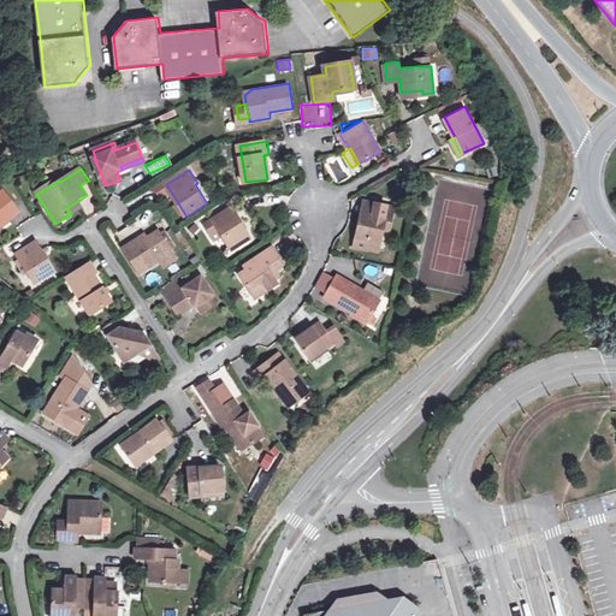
[(6,190),(0,194),(0,229),(23,212),(6,190)]
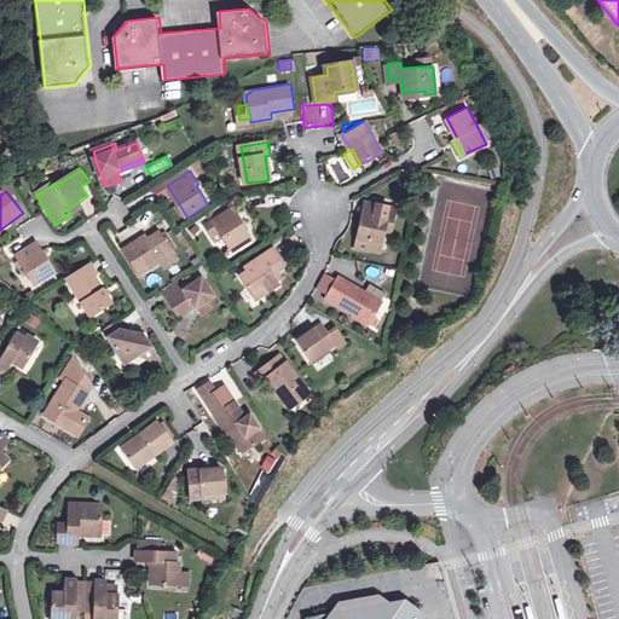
[(68,209),(71,215),(82,209),(79,202),(68,209)]
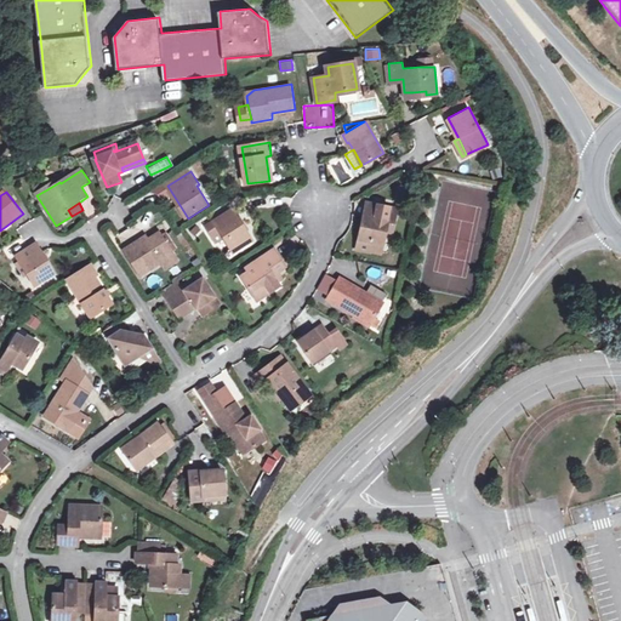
[(371,217),(365,216),(360,240),(375,243),(383,245),(389,222),(396,222),(398,210),(375,205),(371,217)]
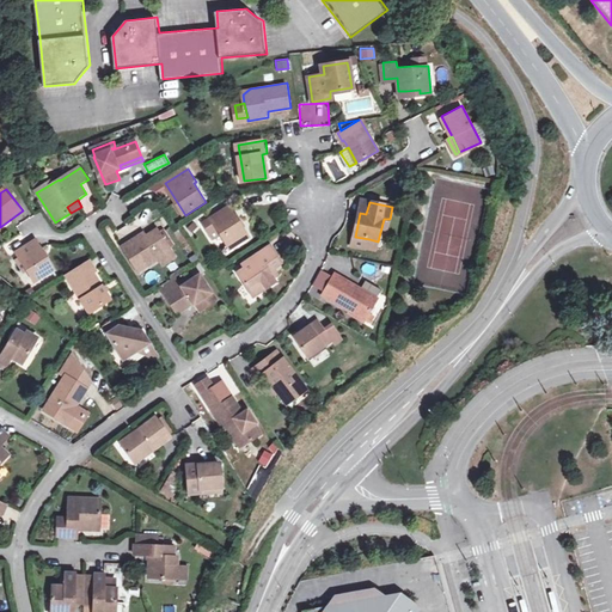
[(216,240),(224,237),(233,250),(252,238),(232,208),(207,226),(216,240)]
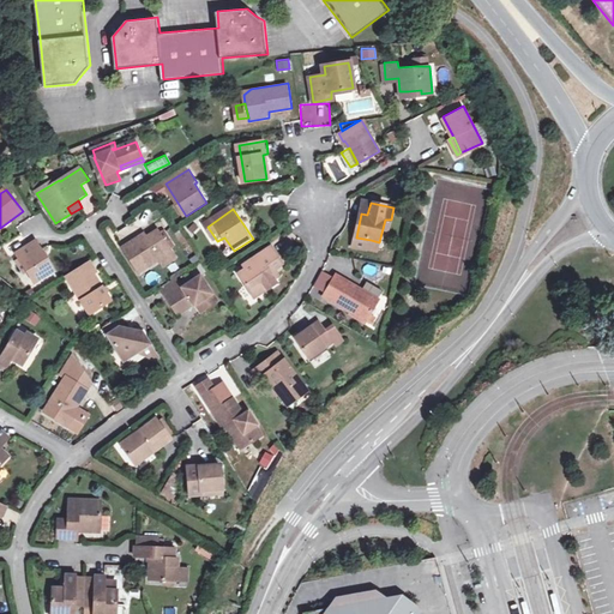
[(143,241),(140,238),(126,247),(142,272),(175,251),(174,250),(169,244),(162,233),(161,229),(150,236),(143,241)]
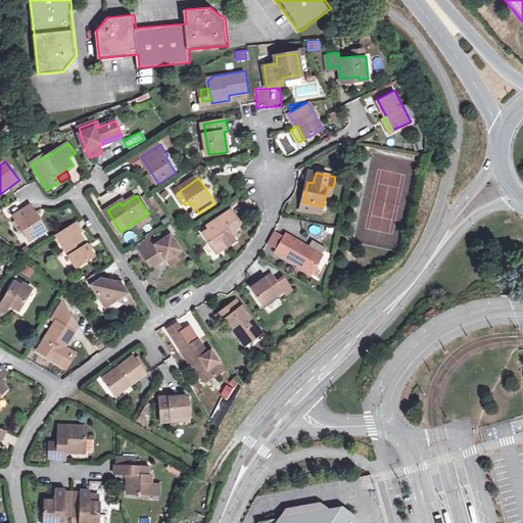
[(143,195),(138,198),(144,207),(148,204),(143,195)]
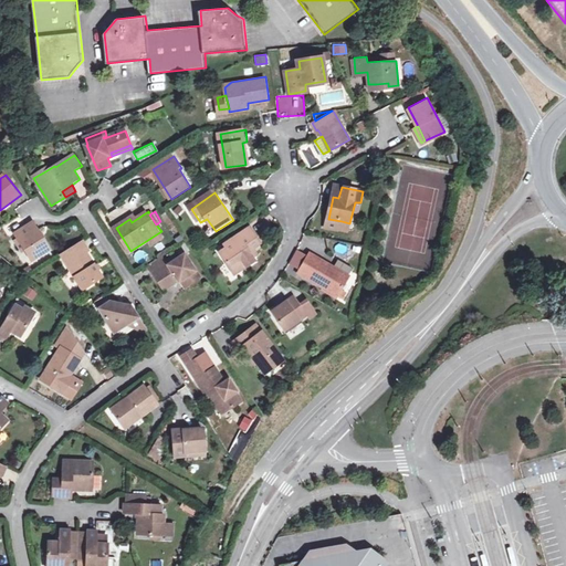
[(349,223),(342,221),(341,229),(348,231),(349,223)]
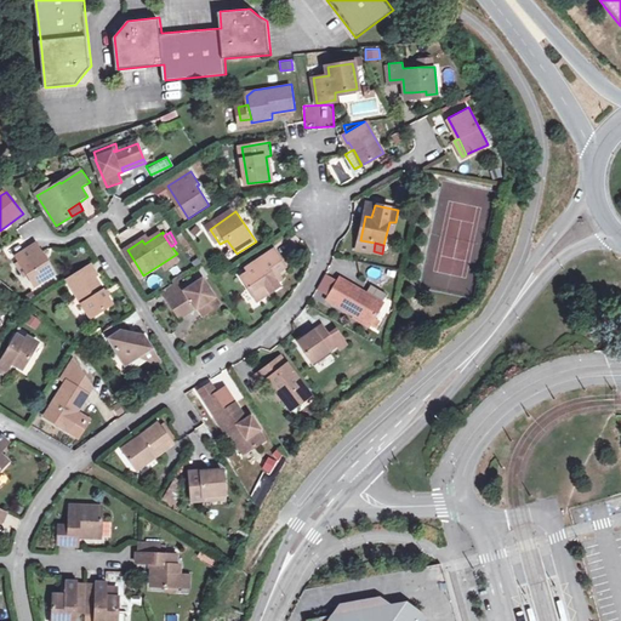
[(18,258),(22,265),(28,275),(35,286),(55,274),(39,246),(18,258)]
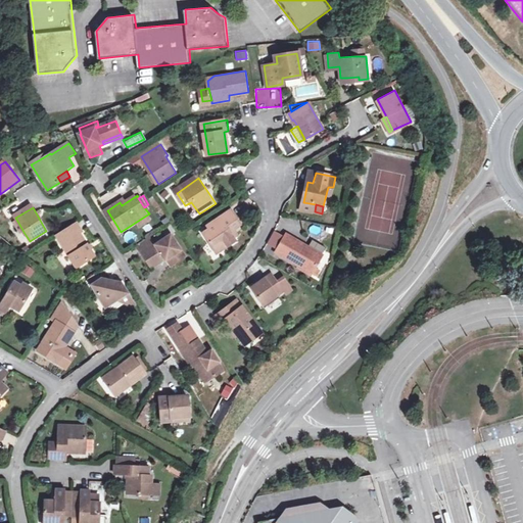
[(234,227),(236,230),(243,225),(234,210),(215,224),(217,227),(211,230),(206,233),(217,250),(228,243),(230,246),(238,241),(235,238),(230,229),(234,227)]
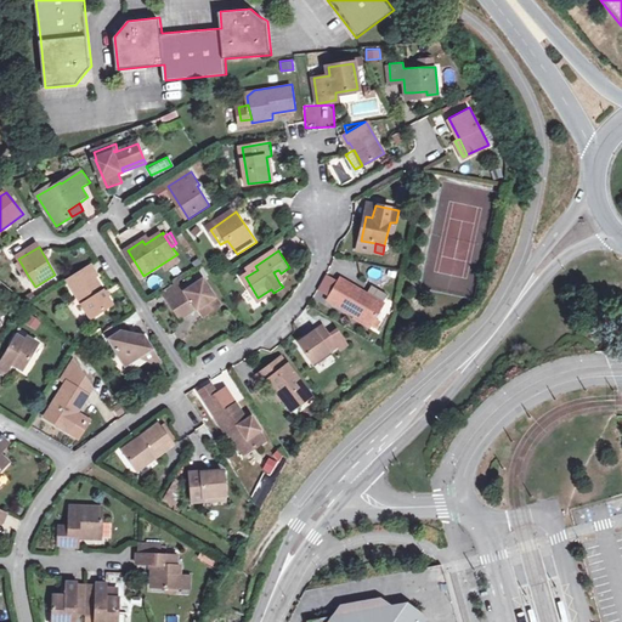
[(28,276),(22,265),(17,267),(24,278),(28,276)]
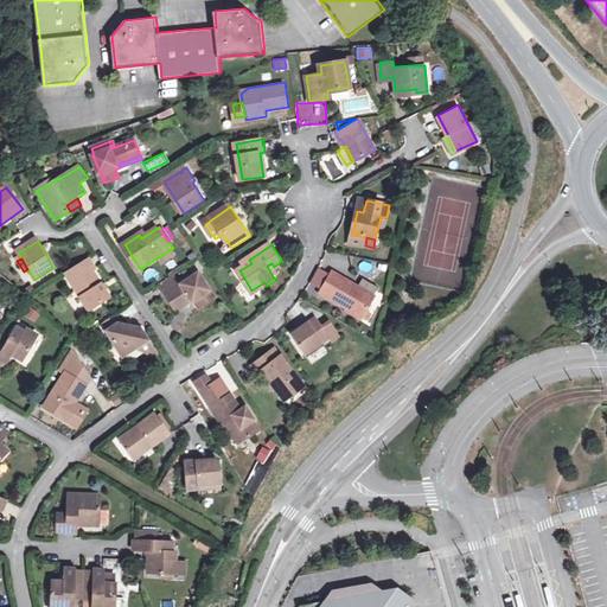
[(91,260),(68,275),(90,311),(112,299),(95,272),(97,269),(91,260)]
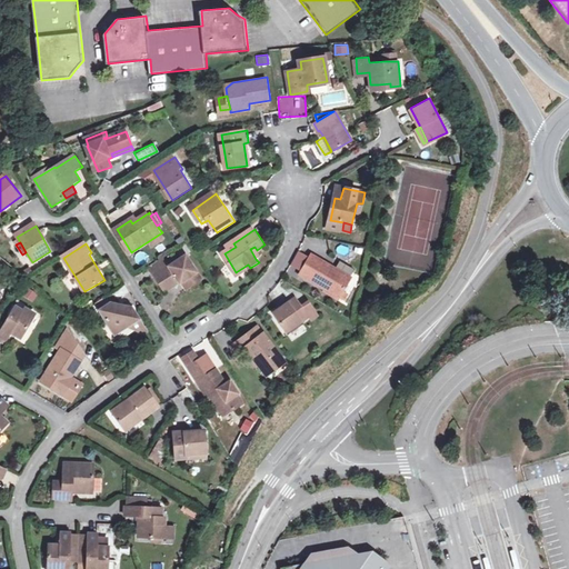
[(260,256),(257,250),(255,247),(250,249),(256,259),(260,256)]
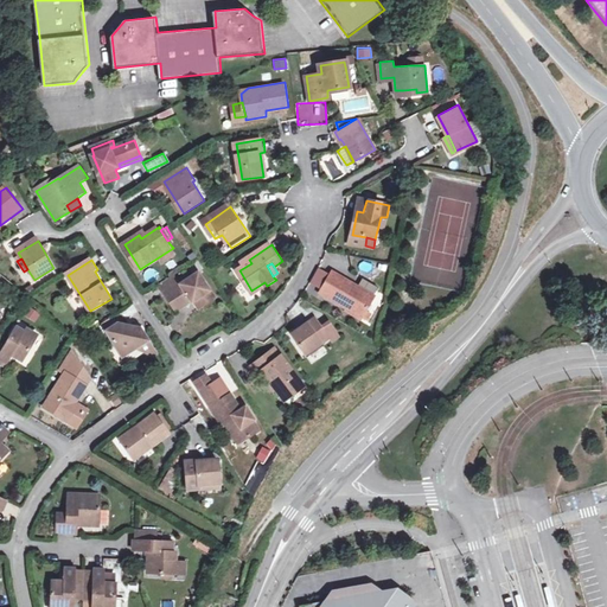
[(376,296),(365,289),(334,272),(321,293),(363,318),(376,296)]
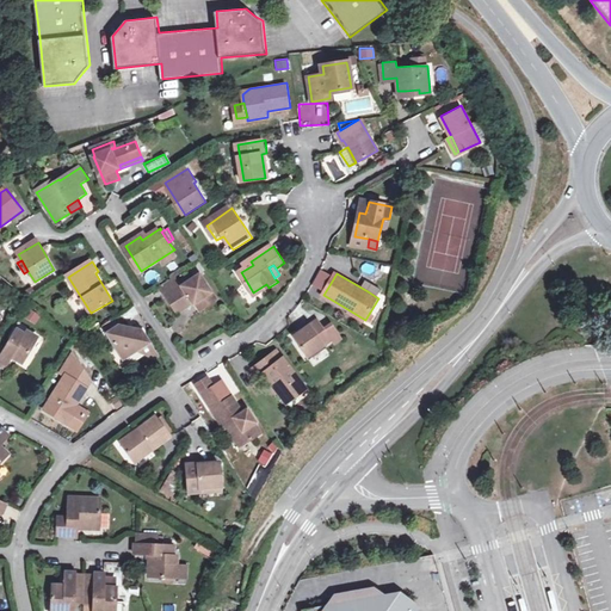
[(189,275),(180,279),(186,287),(193,282),(189,275)]
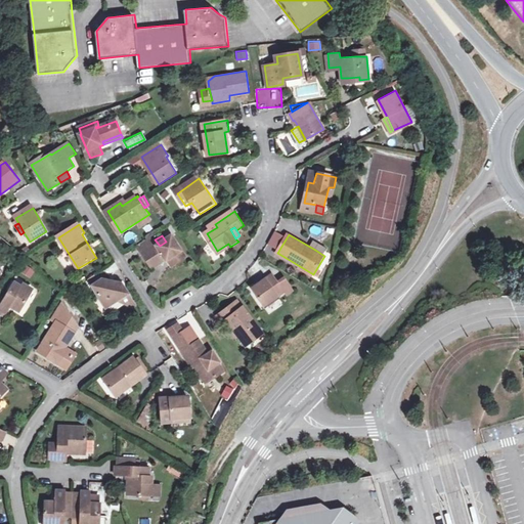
[(140,247),(154,267),(168,259),(170,262),(173,260),(177,266),(188,258),(174,236),(166,242),(160,246),(157,248),(150,239),(140,247)]
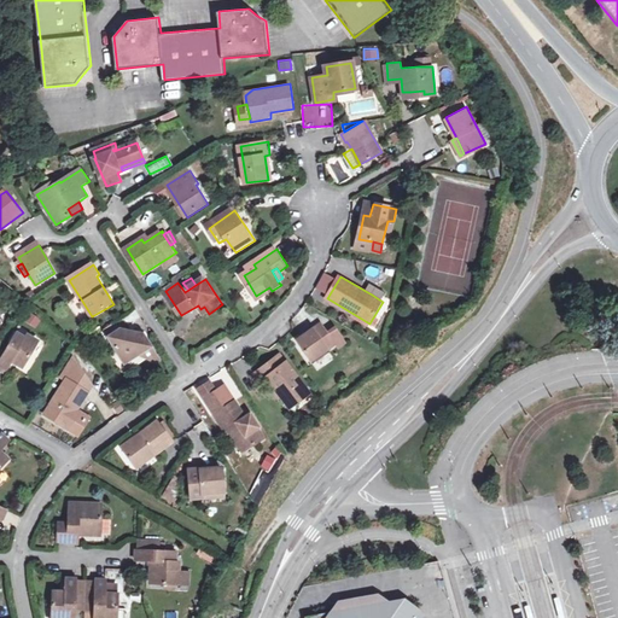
[(181,280),(178,283),(185,292),(188,290),(182,283),(181,280)]
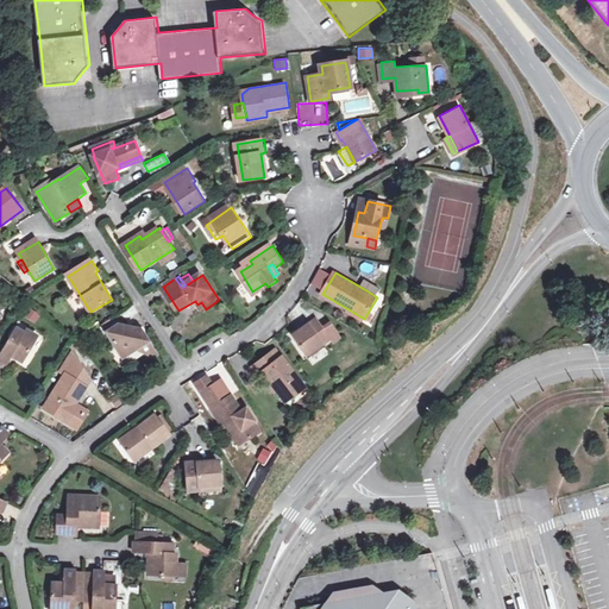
[(33,295),(41,290),(36,283),(29,288),(33,295)]
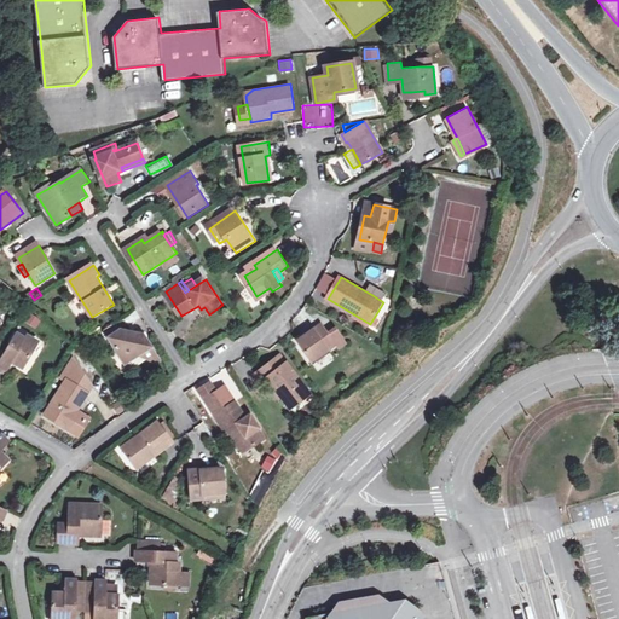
[(259,300),(272,291),(270,288),(256,296),(259,300)]
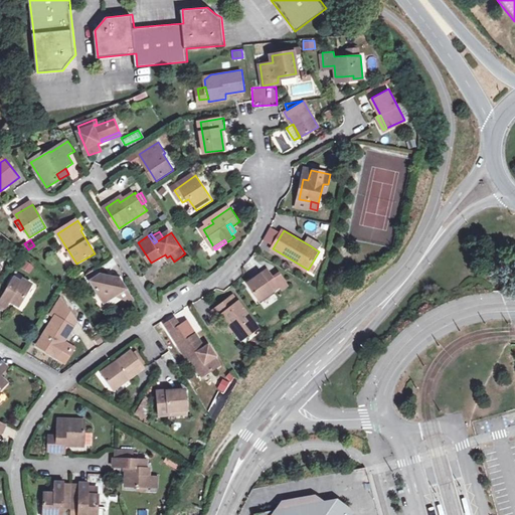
[(313,240),(310,245),(319,251),(322,245),(313,240)]
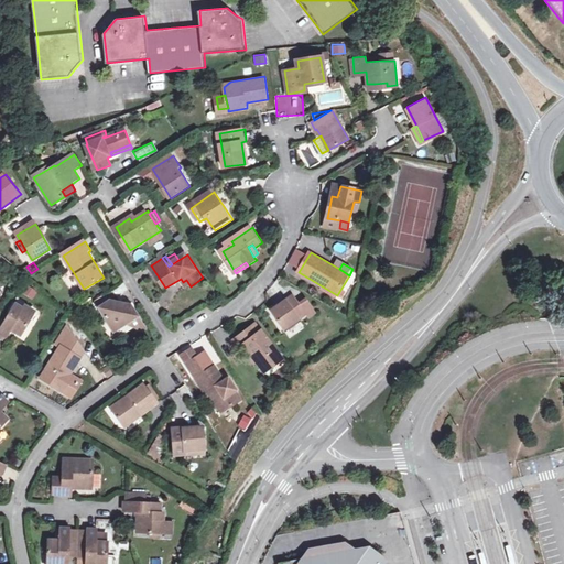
[(167,291),(183,282),(181,279),(165,288),(167,291)]
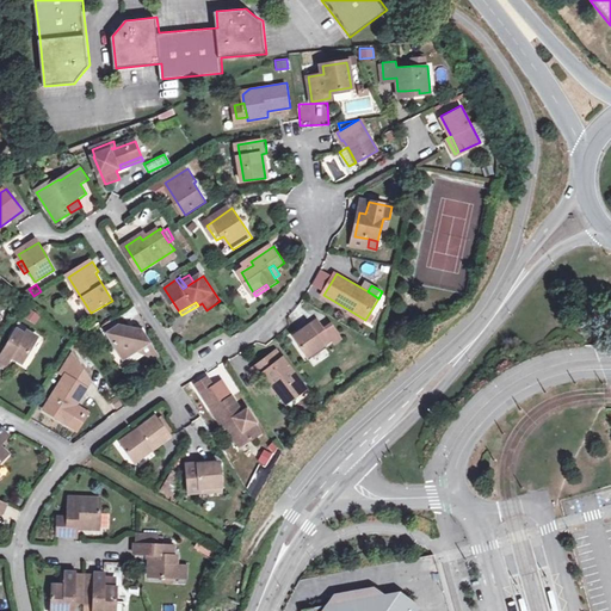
[(28,308),(22,316),(35,325),(41,315),(28,308)]
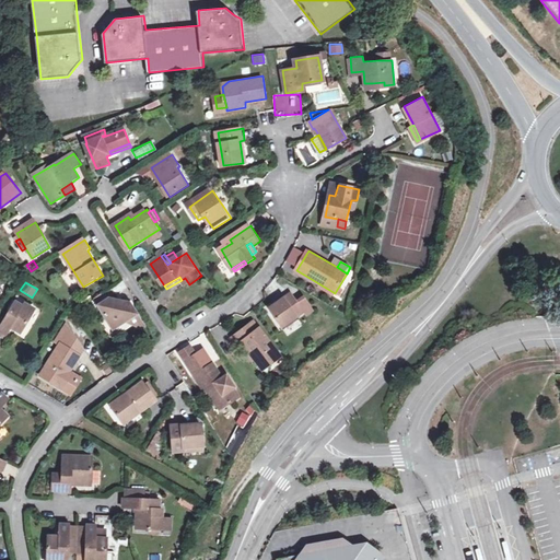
[(286,327),(308,312),(311,315),(318,311),(310,299),(303,303),(296,293),(273,308),(286,327)]
